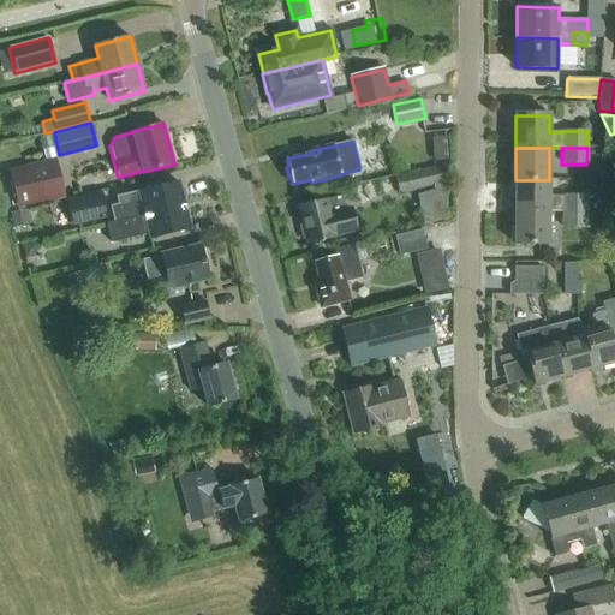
[(67,196),(58,157),(9,171),(18,209),(67,196)]
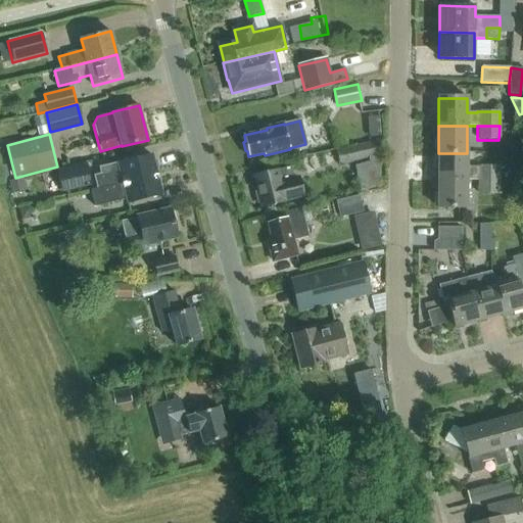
[(377,140),(335,150),(338,164),(381,154),(377,140)]
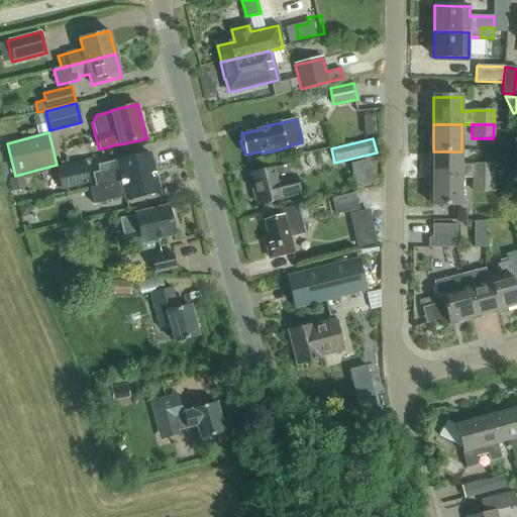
[(461,167),(461,151),(433,151),(433,179),(461,179),(471,180),(493,180),(493,165),(472,164),(472,167),(461,167)]
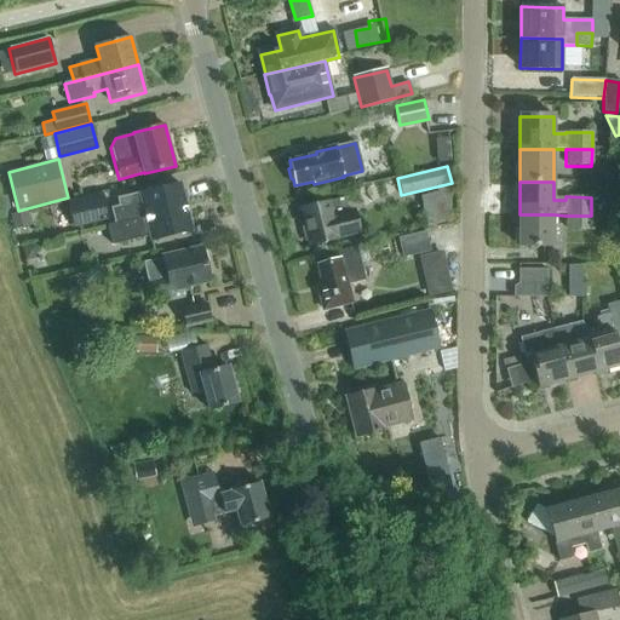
[(138,218),(185,207),(184,202),(188,200),(185,191),(182,190),(181,184),(133,196),(135,204),(112,210),(115,224),(138,218)]
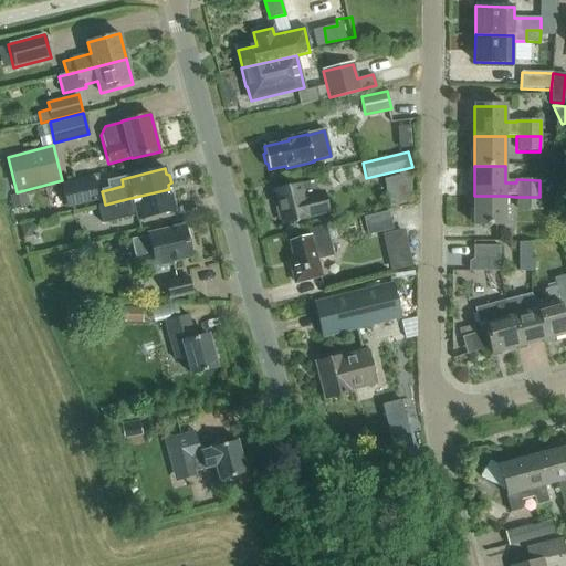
[(100,200),(95,177),(62,184),(67,207),(100,200)]
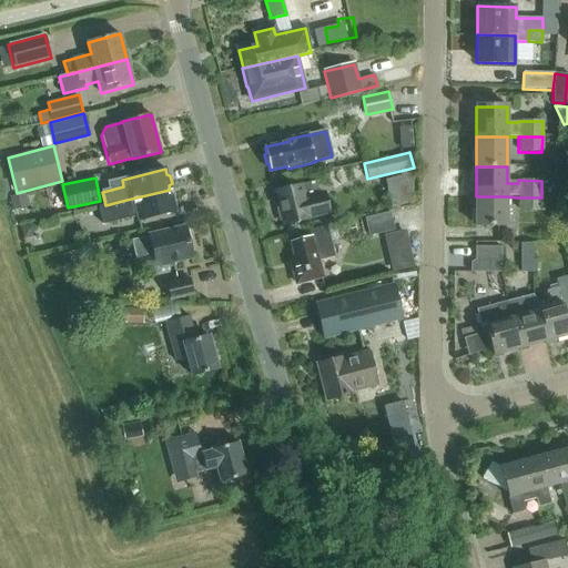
[(318,193),(316,181),(276,191),(280,208),(277,209),(281,221),(283,220),(284,225),(331,214),(324,191),(318,193)]
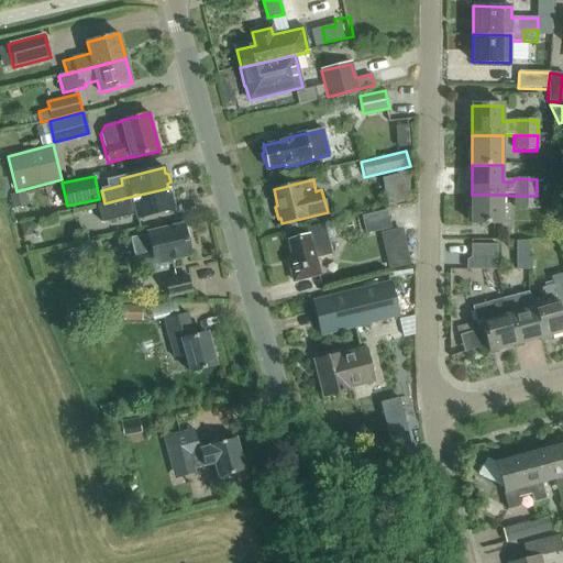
[(125,198),(105,203),(106,203),(98,206),(102,223),(136,214),(138,219),(174,209),(168,188),(125,198)]
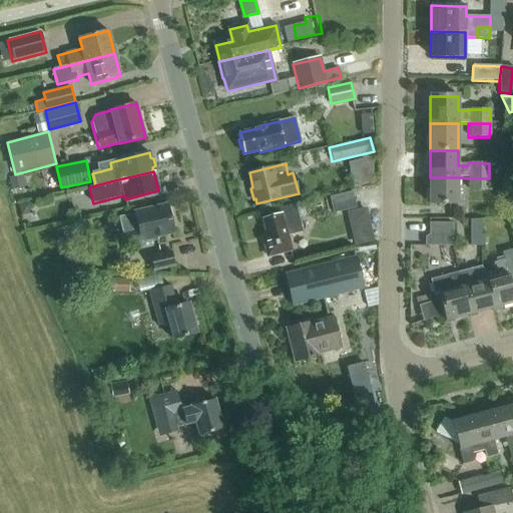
[(458,204),(458,177),(430,177),(430,204),(458,204)]
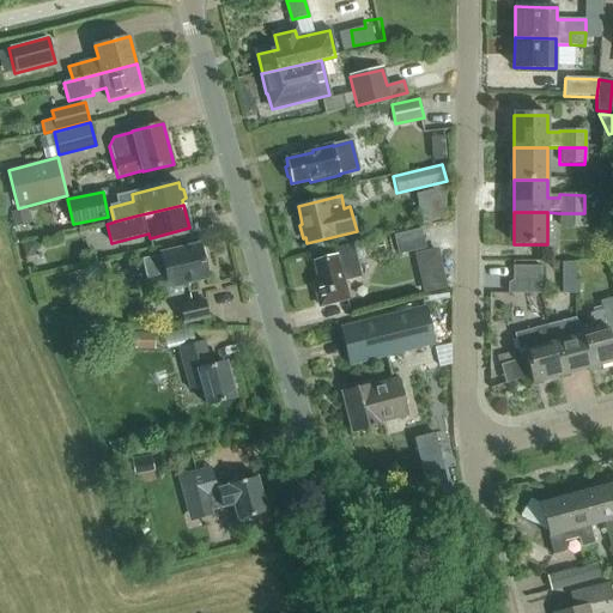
[(584,213),(558,213),(558,228),(584,229),(584,213)]
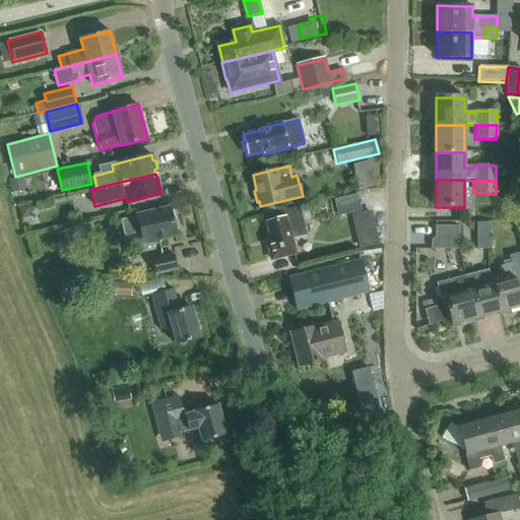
[(337,216),(361,211),(356,194),(333,199),(337,216)]
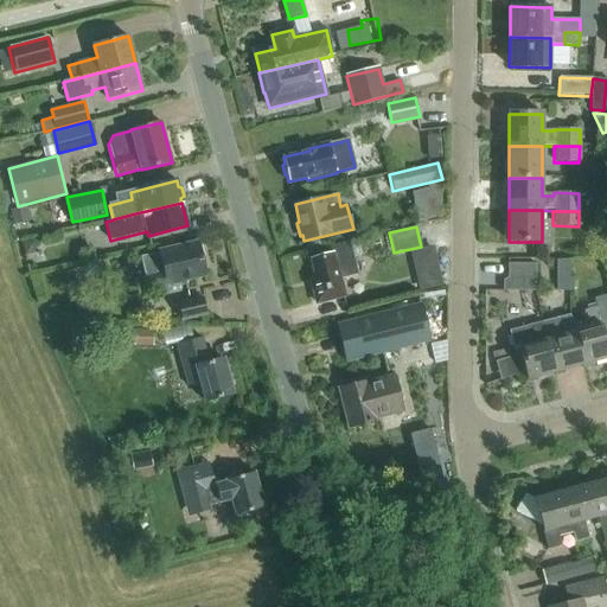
[(358,274),(349,242),(328,247),(331,254),(311,259),(315,276),(314,278),(317,287),(313,291),(317,304),(344,296),(339,279),(358,274)]
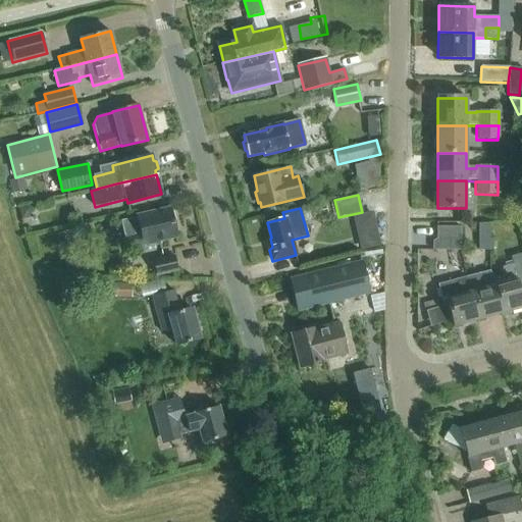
[(170,209),(139,216),(120,220),(127,251),(160,244),(160,241),(176,237),(173,221),(175,220),(173,212),(171,213),(170,209)]
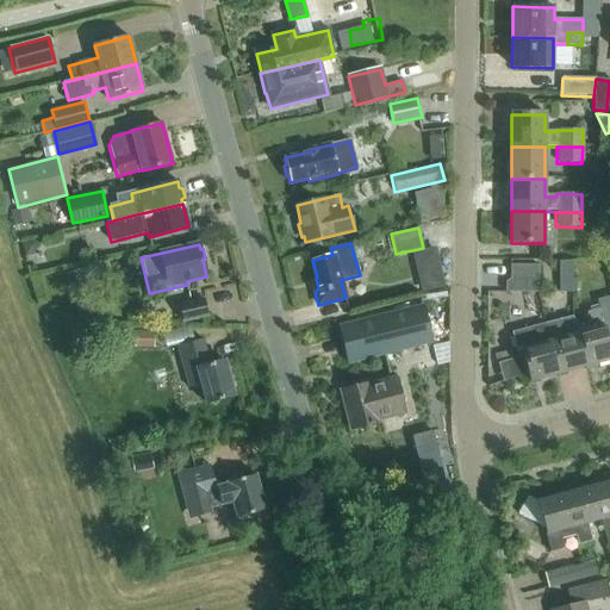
[(429,290),(452,286),(444,244),(421,249),(429,290)]
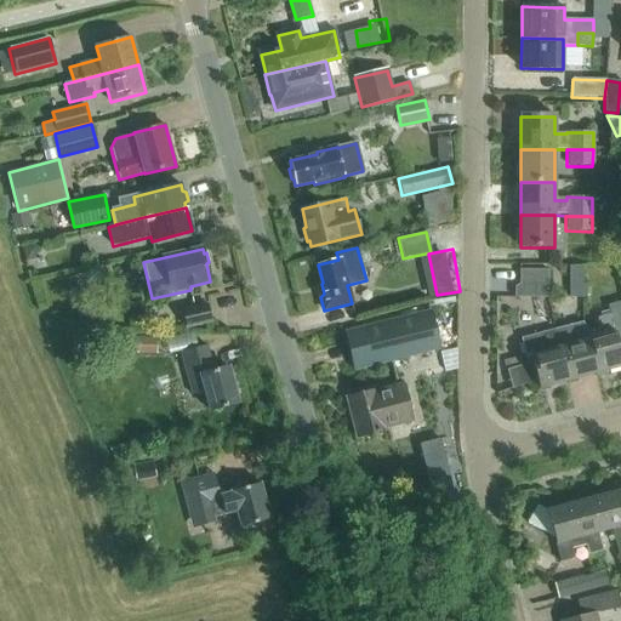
[(586,298),(587,284),(581,284),(581,266),(567,266),(568,300),(586,298)]
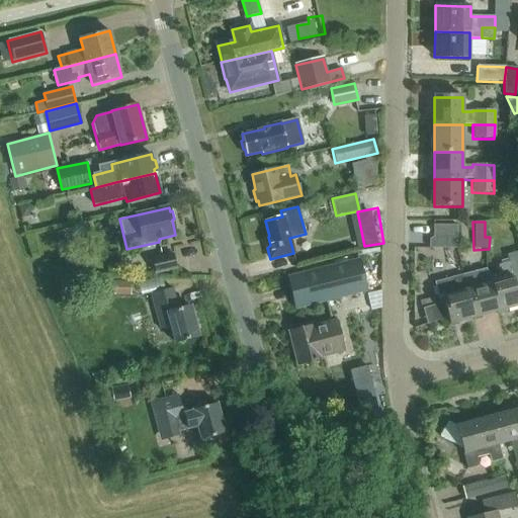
[(456,249),(456,226),(432,226),(432,238),(445,238),(445,248),(456,249)]
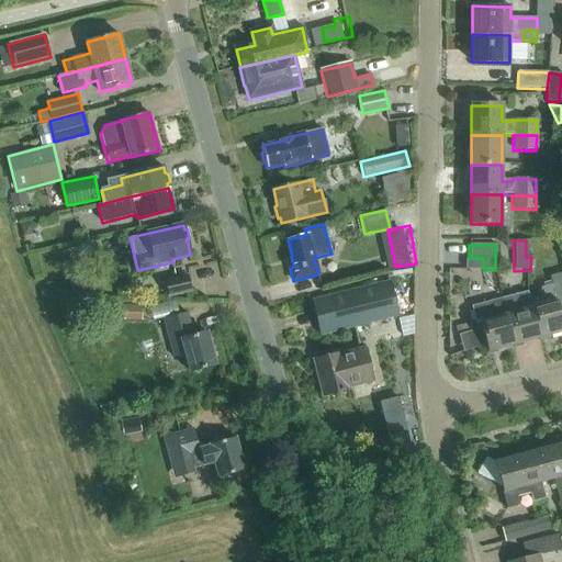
[(561,319),(561,315),(561,314),(561,272),(549,277),(550,285),(540,289),(542,295),(529,299),(531,307),(539,338),(561,332),(561,319)]
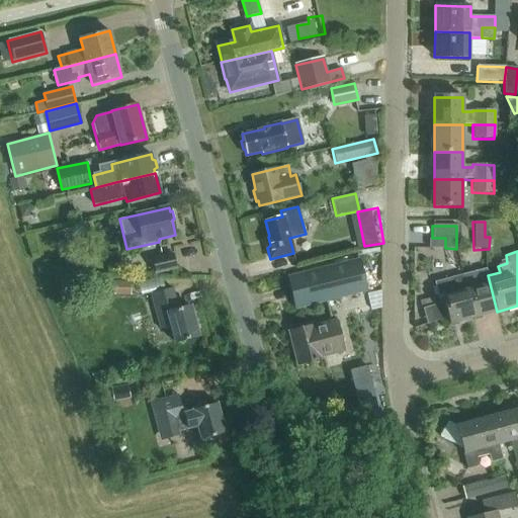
[(177,269),(174,253),(152,258),(155,273),(177,269)]
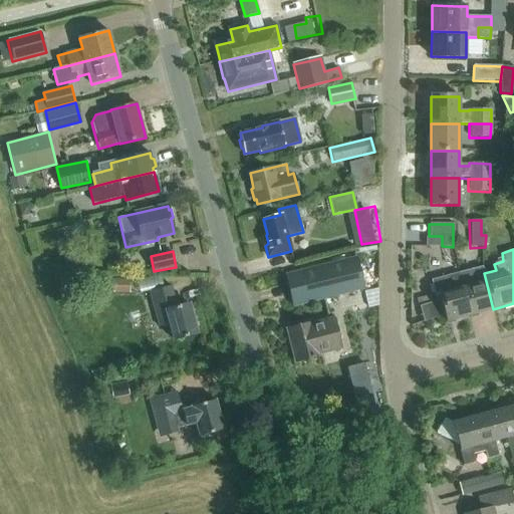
[(356,258),(286,275),(293,306),(363,289),(356,258)]
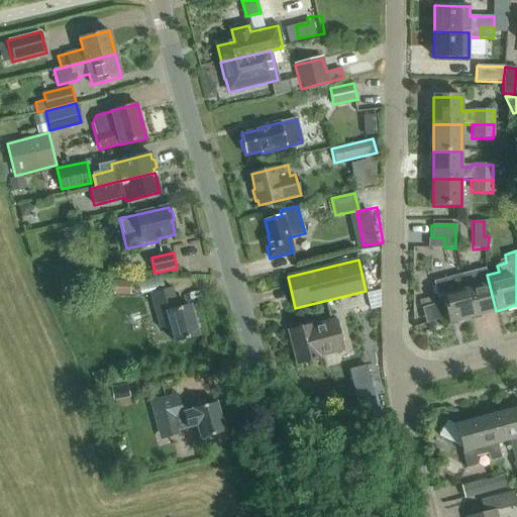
[(496,311),(489,283),(487,275),(485,269),(474,272),(461,275),(466,290),(473,317),(496,311)]
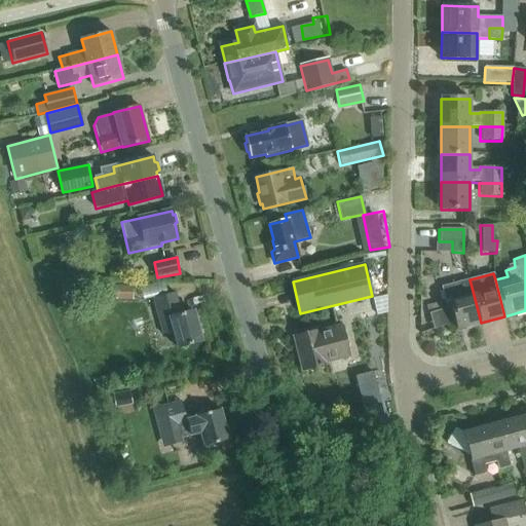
[(481,323),(474,295),(470,279),(440,288),(443,300),(448,299),(456,330),(481,323)]
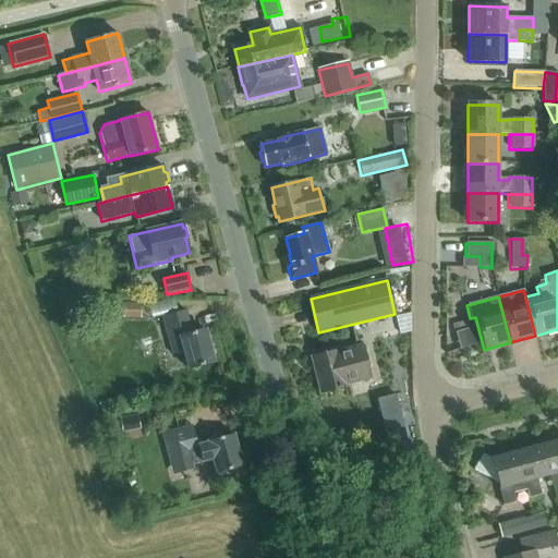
[(141,304),(123,304),(123,318),(140,319),(141,304)]
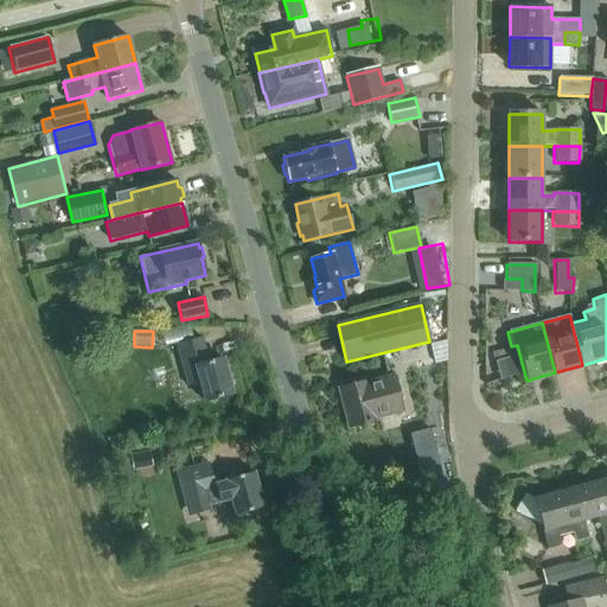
[(223,359),(209,363),(202,338),(177,345),(189,387),(200,383),(206,402),(234,395),(223,359)]
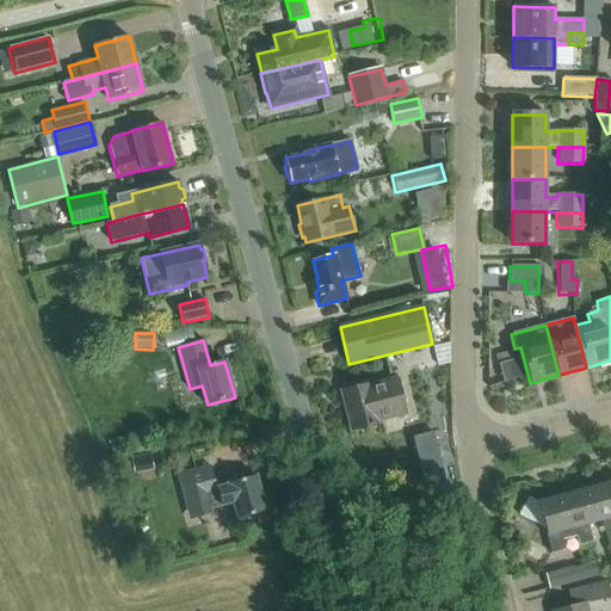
[(378,421),(400,415),(392,382),(370,387),(369,383),(349,389),(350,394),(344,396),(349,414),(346,418),(347,425),(351,426),(352,430),(378,424),(378,421)]
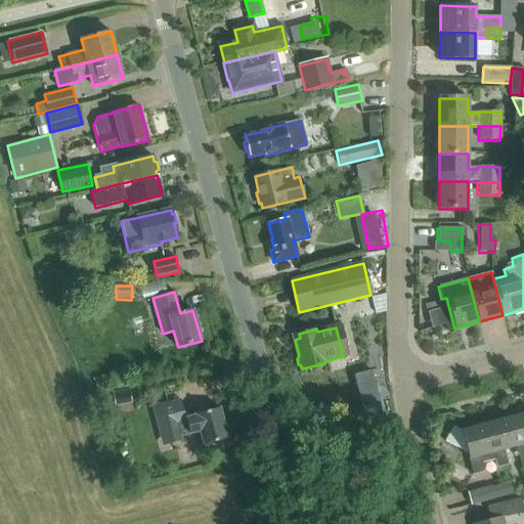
[(380,413),(368,370),(352,375),(363,419),(380,413)]
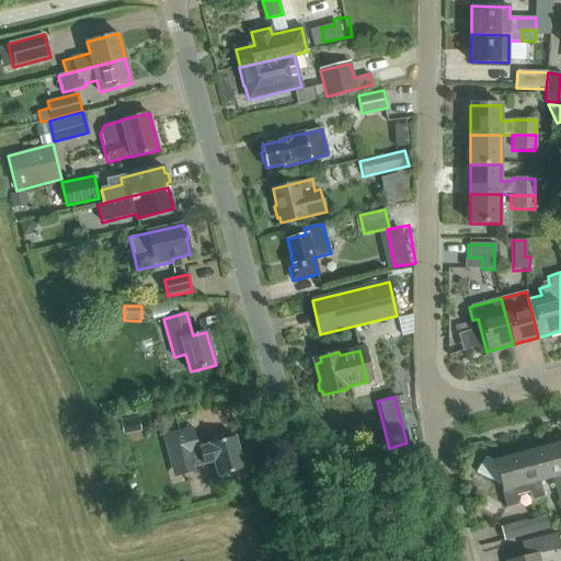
[(191,430),(169,435),(180,476),(194,472),(193,468),(214,462),(218,477),(243,470),(235,437),(208,445),(209,446),(196,450),(191,430)]
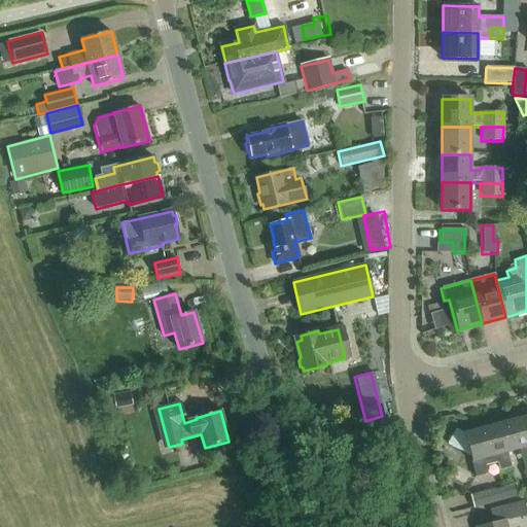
[(526,416),(512,421),(519,449),(523,464),(522,464),(526,482),(526,416)]
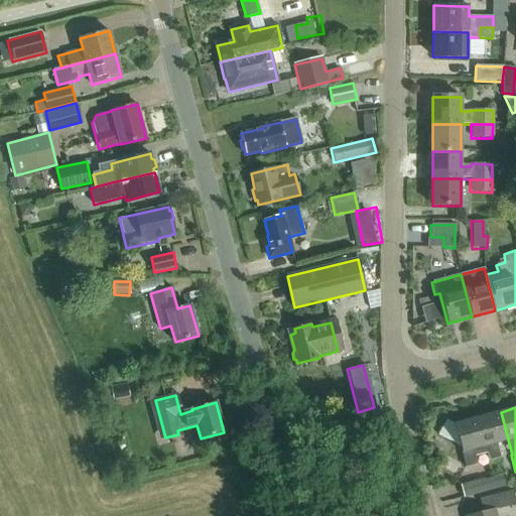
[(485,446),(487,454),(489,461),(500,458),(496,443),(508,439),(501,412),(478,418),(485,446)]
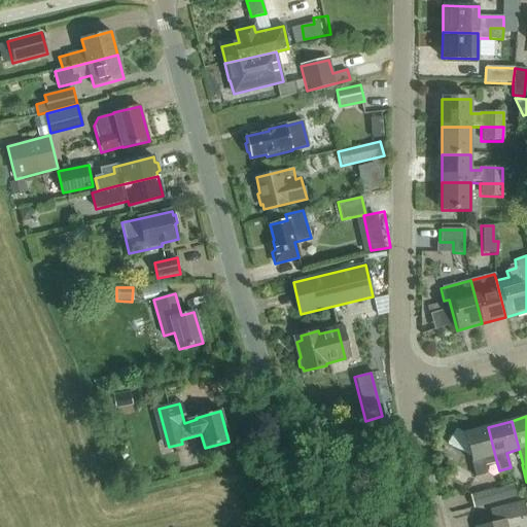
[(487,473),(485,466),(497,463),(495,456),(488,427),(463,433),(456,429),(447,444),(469,457),(476,477),(487,473)]
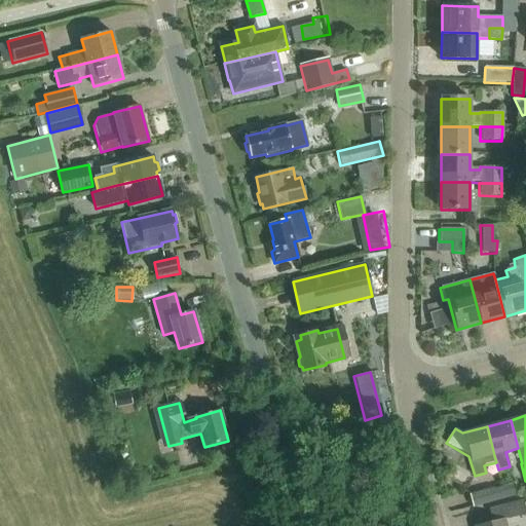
[(220,463),(217,451),(211,453),(214,464),(220,463)]
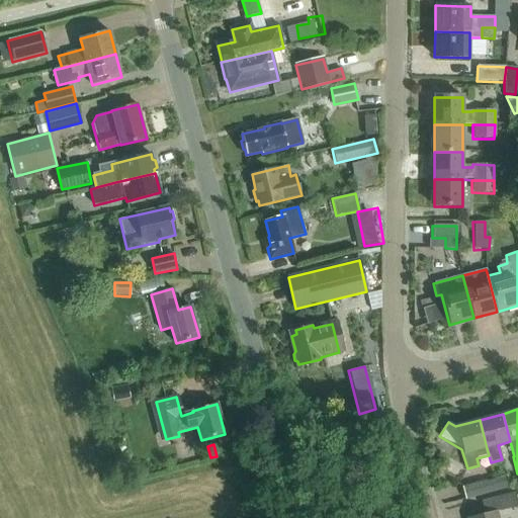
[(497,480),(499,491),(509,488),(506,477),(497,480)]
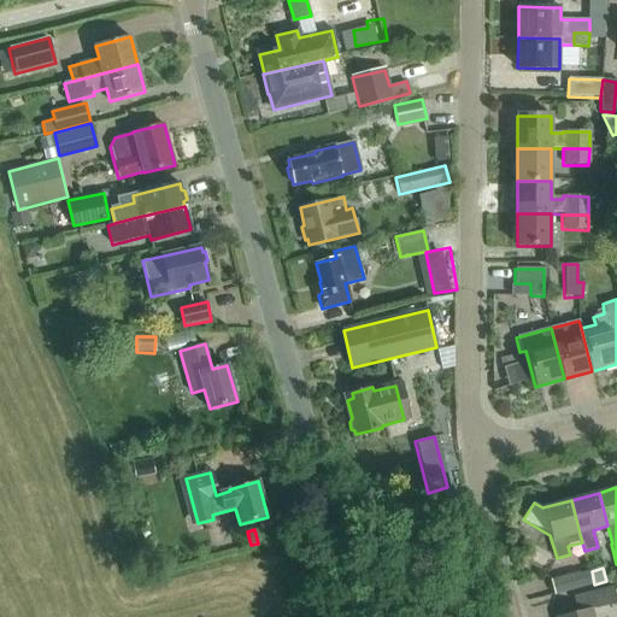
[(553,595),(594,585),(592,571),(577,575),(577,573),(550,581),(553,595)]
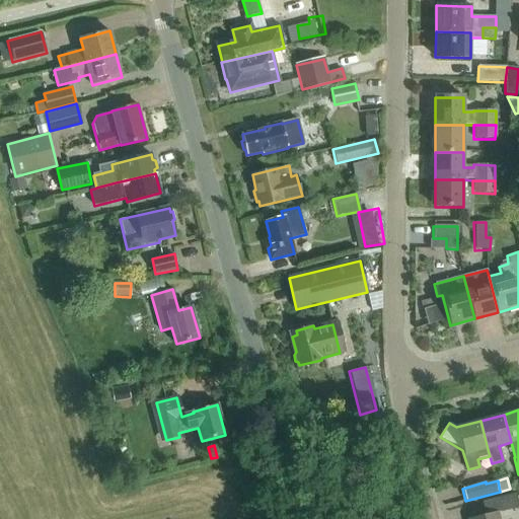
[(498,518),(497,514),(518,508),(515,494),(483,503),(486,516),(473,518),(498,518)]
